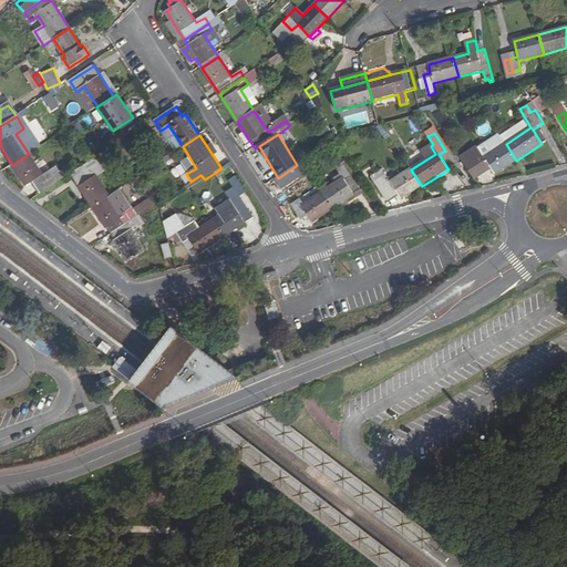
[(477,146),(460,157),(474,179),(492,168),(496,174),(516,161),(506,144),(501,136),(487,144),(492,153),(484,157),(477,146)]
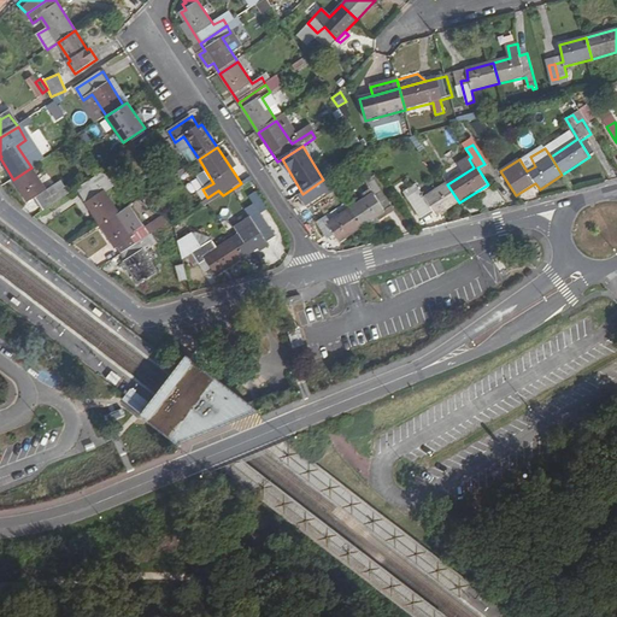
[(13,180),(28,203),(35,199),(45,212),(69,197),(59,183),(46,192),(31,168),(13,180)]
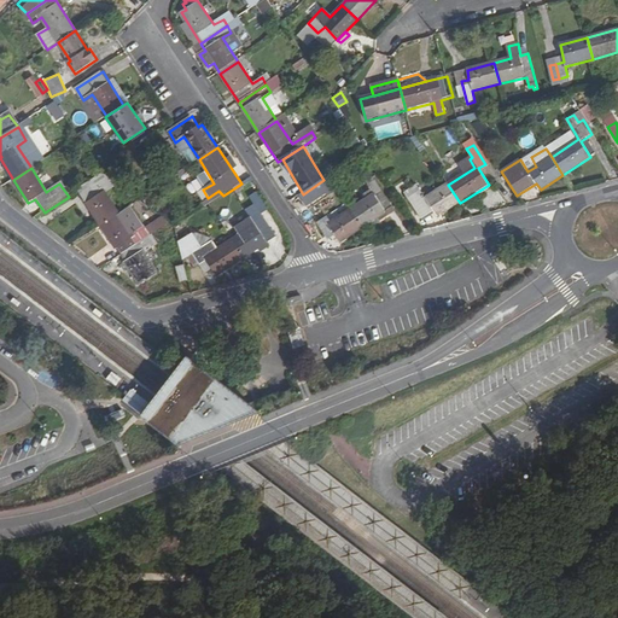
[(104,192),(116,184),(103,174),(88,184),(92,190),(97,186),(101,193),(97,197),(87,203),(101,226),(120,214),(104,192)]
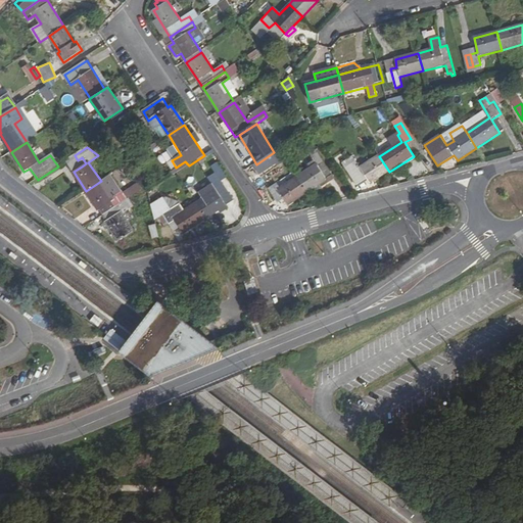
[(282,157),(277,150),(274,152),(256,164),(254,165),(258,173),(282,157)]
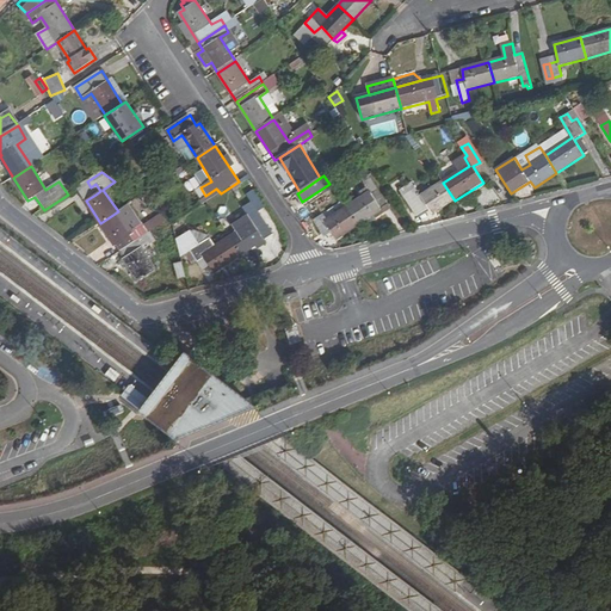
[(370,192),(347,208),(359,226),(374,216),(382,210),(372,196),(378,191),(370,177),(363,181),(370,192)]
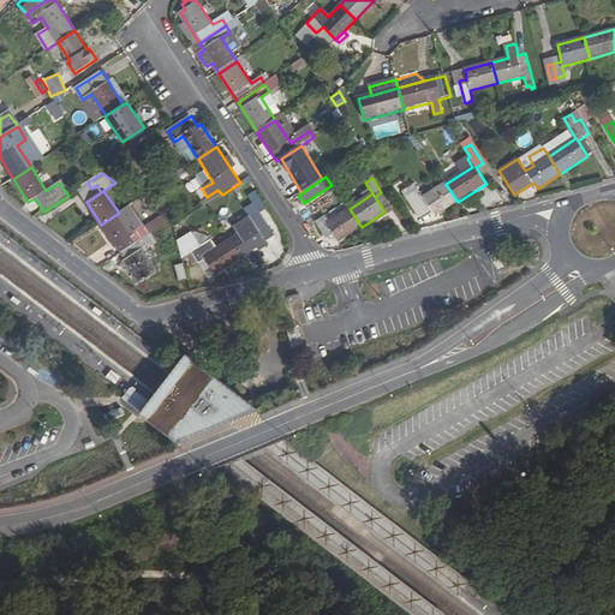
[(436,216),(458,202),(446,184),(424,197),(415,184),(402,191),(421,218),(431,210),(436,216)]
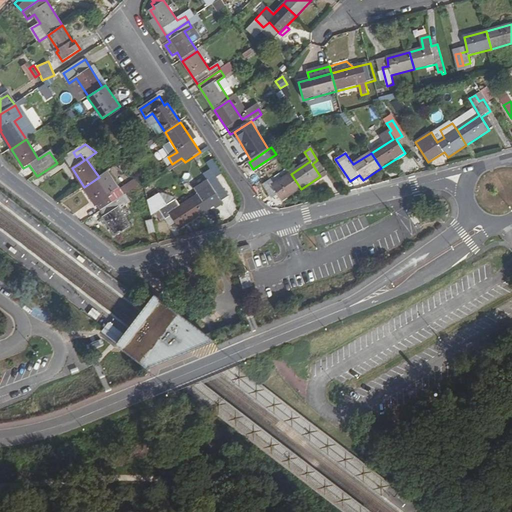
[(325,173),(317,160),(312,164),(320,176),(325,173)]
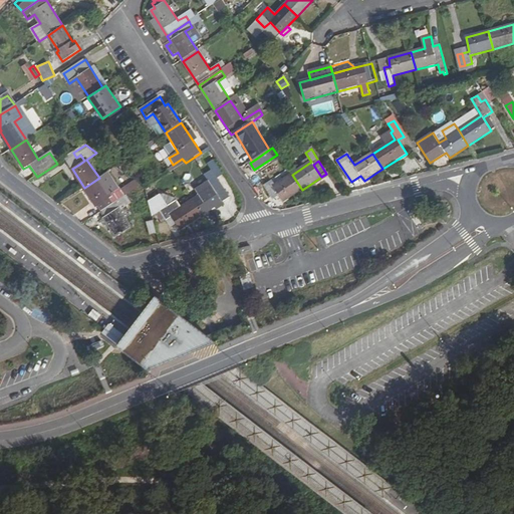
[(292,175),(289,170),(265,186),(274,200),(280,196),(284,202),(302,190),(292,175)]
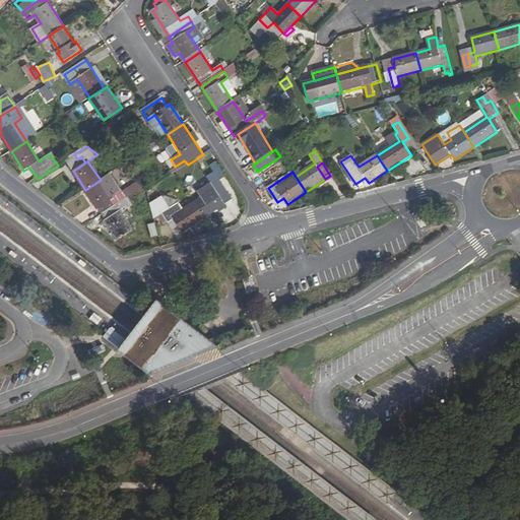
[(214,188),(195,201),(205,217),(224,204),(223,202),(217,193),(224,189),(214,173),(207,177),(214,188)]
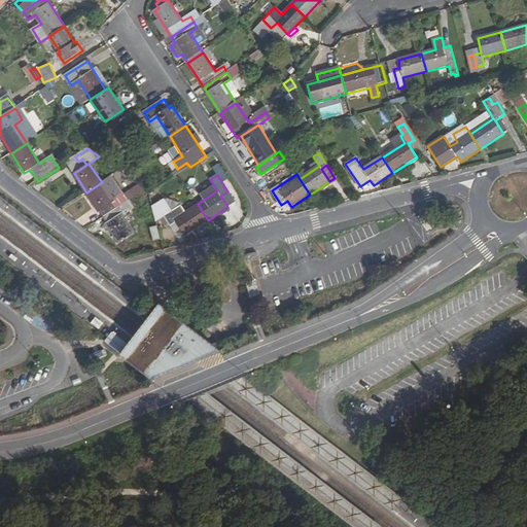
[(101,211),(105,217),(130,201),(126,195),(125,196),(111,176),(102,182),(86,192),(99,212),(101,211)]
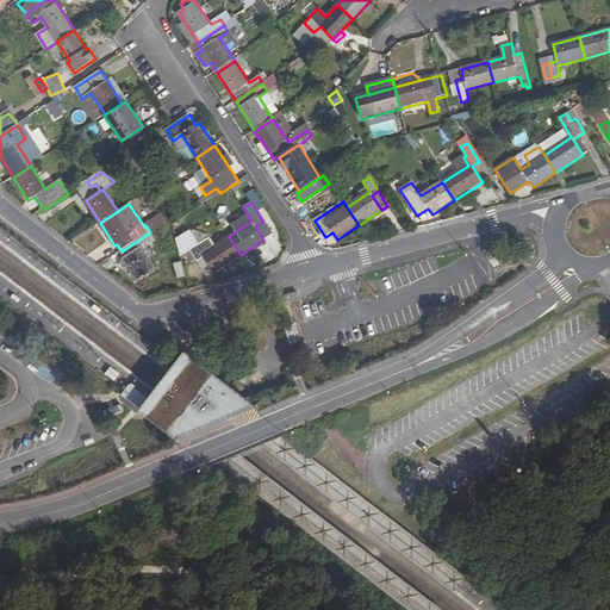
[(391,210),(387,206),(381,210),(373,216),(375,219),(391,210)]
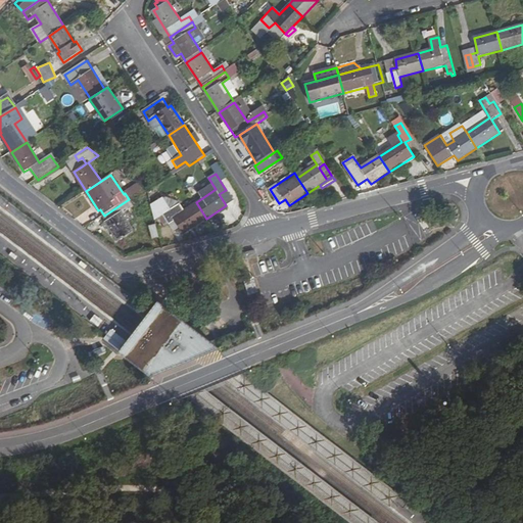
[(232,198),(226,190),(219,194),(225,203),(232,198)]
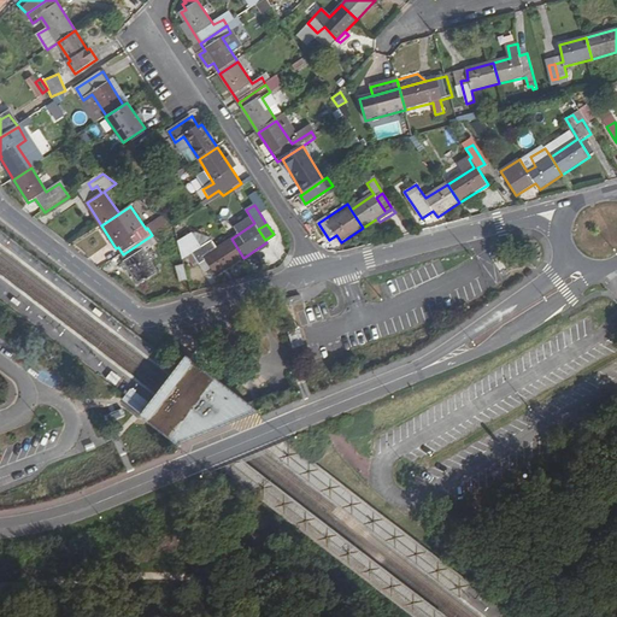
[(191,234),(178,241),(183,259),(191,254),(199,265),(206,262),(216,276),(244,258),(231,239),(219,247),(213,240),(200,248),(191,234)]
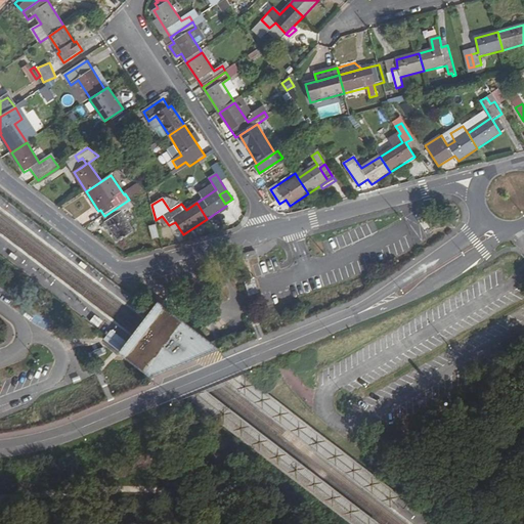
[(132,205),(129,200),(104,216),(102,217),(119,243),(135,232),(122,212),(132,205)]
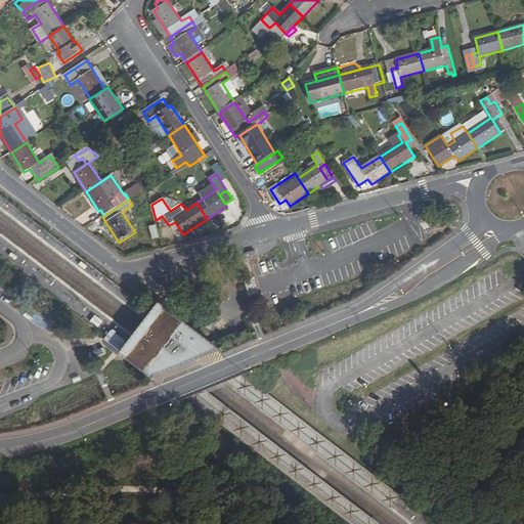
[(154,242),(161,239),(157,226),(150,228),(154,242)]
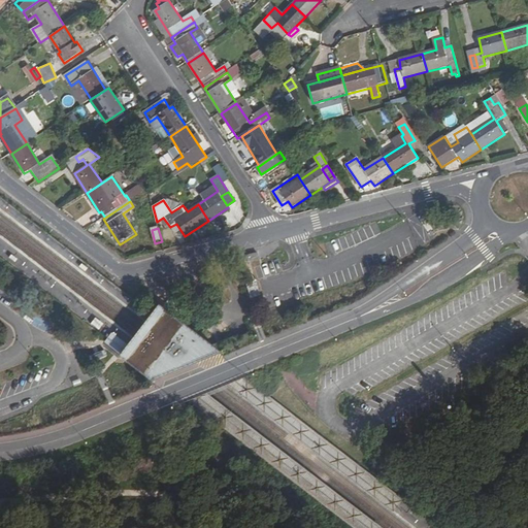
[(256,283),(246,286),(251,300),(261,297),(256,283)]
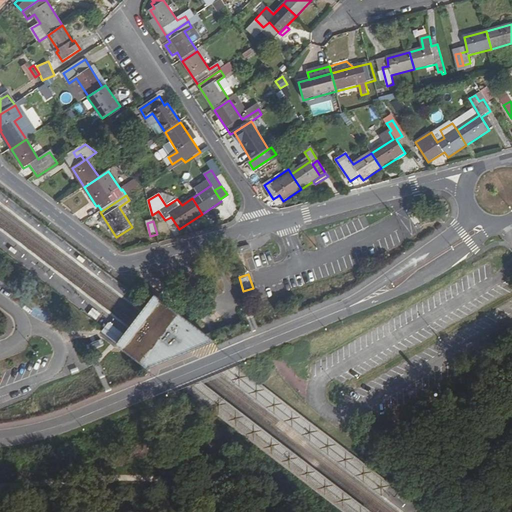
[(119,340),(116,343),(131,354),(149,369),(162,363),(182,354),(192,350),(199,347),(217,344),(208,337),(168,306),(153,295),(147,302),(144,307),(130,325),(123,334),(119,340)]
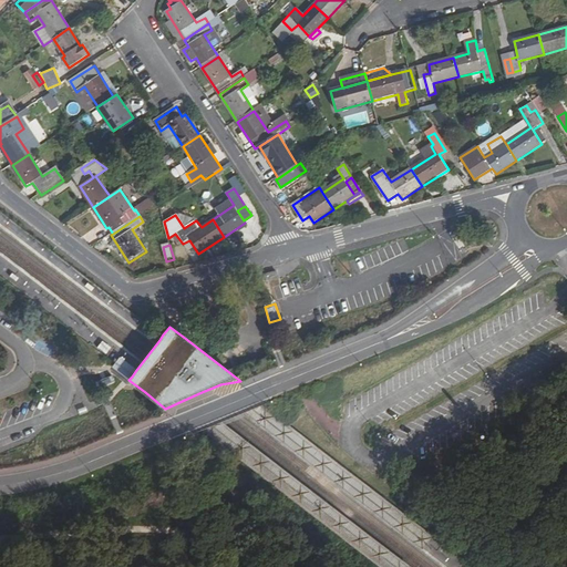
[(100,340),(96,348),(106,352),(110,346),(100,340)]
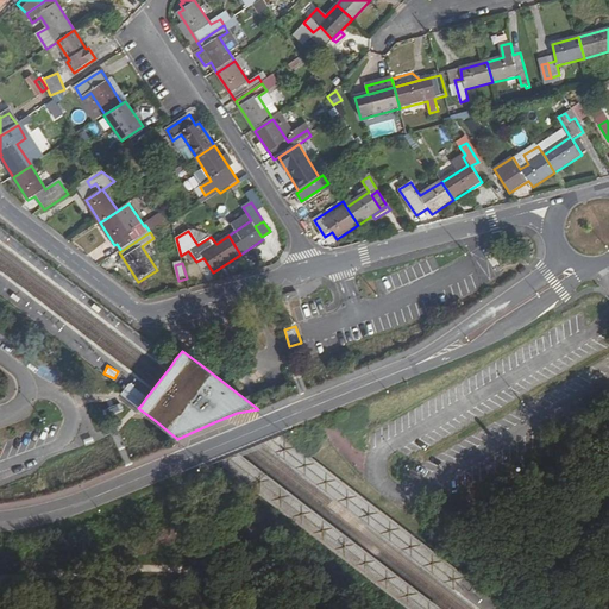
[(278,433),(257,444),(450,592),(463,576),(278,433)]
